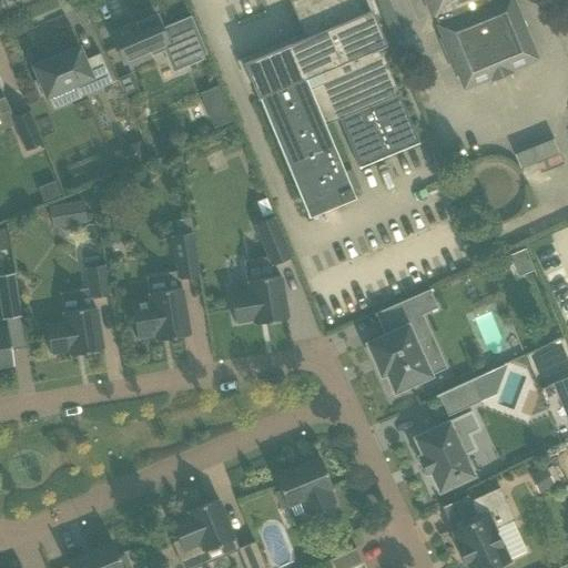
[(304,38),(243,63),(257,99),(303,206),(307,219),(328,210),(354,199),(324,125),(317,110),(332,104),(338,120),(358,169),(418,143),(398,94),(379,49),(385,47),(371,11),(364,13),(358,0),(288,0),(290,2),(304,38)]
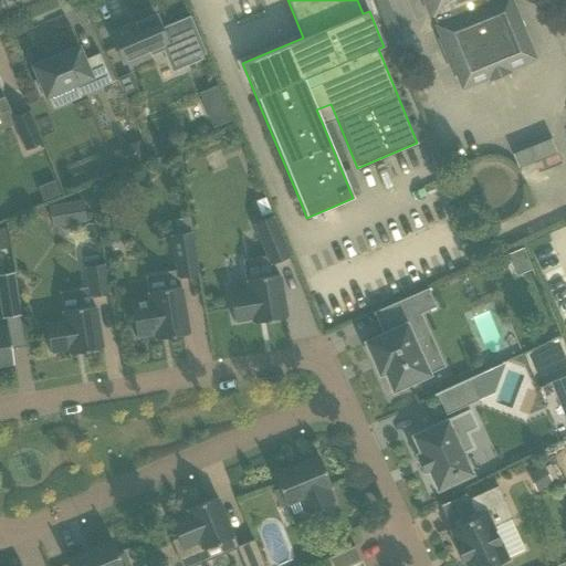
[(375,0),(383,19),(394,14),(387,0),(375,0)]
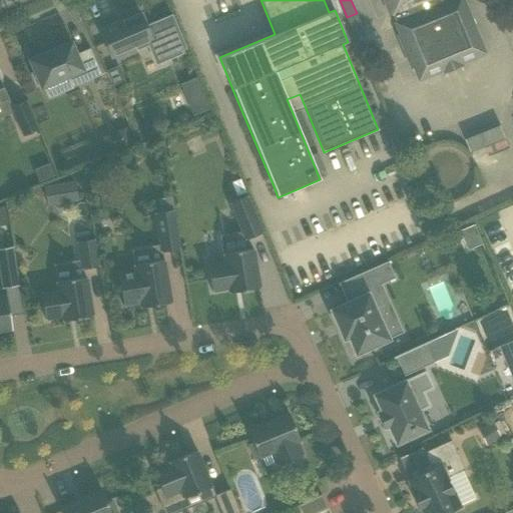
[(385,0),(392,16),(392,15),(396,23),(395,23),(414,70),(404,73),(417,82),(442,72),(442,74),(463,67),(462,64),(487,54),(464,0),(385,0)]
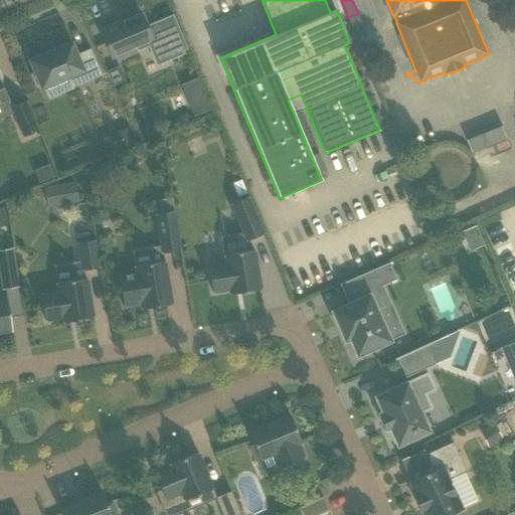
[(187,48),(173,14),(146,26),(141,13),(101,30),(113,57),(150,41),(158,61),(187,48)]
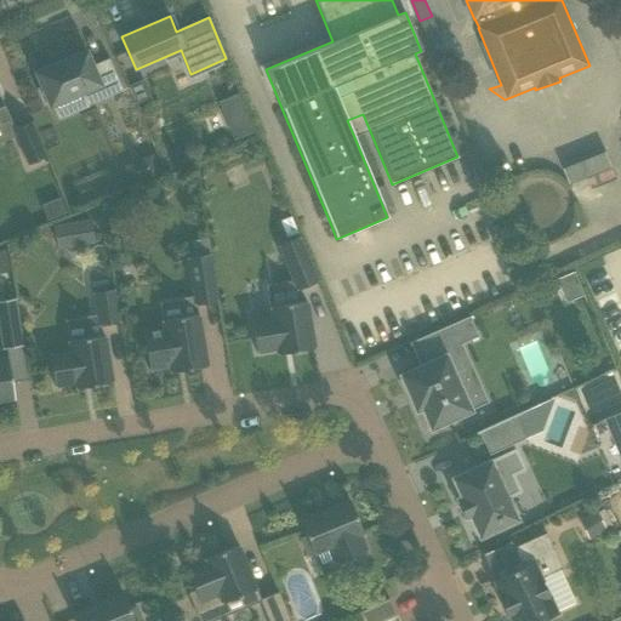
[(443,41),(437,29),(426,34),(431,46),(443,41)]
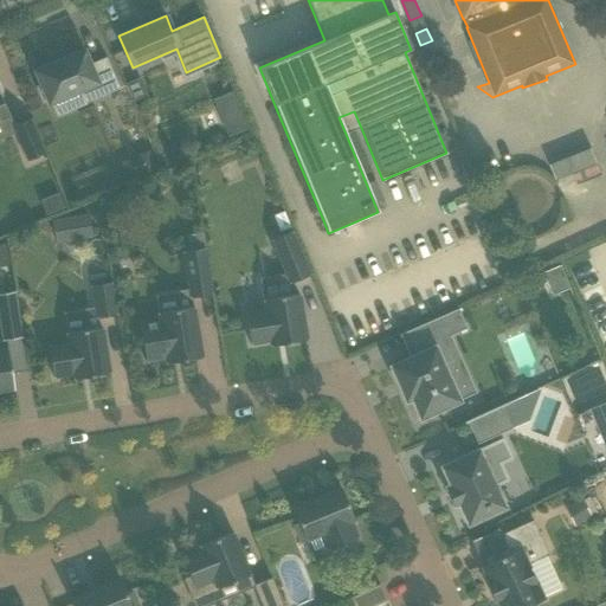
[(85,104),(120,89),(105,58),(89,65),(83,51),(34,71),(40,85),(37,88),(43,102),(47,101),(49,104),(79,91),(85,104)]
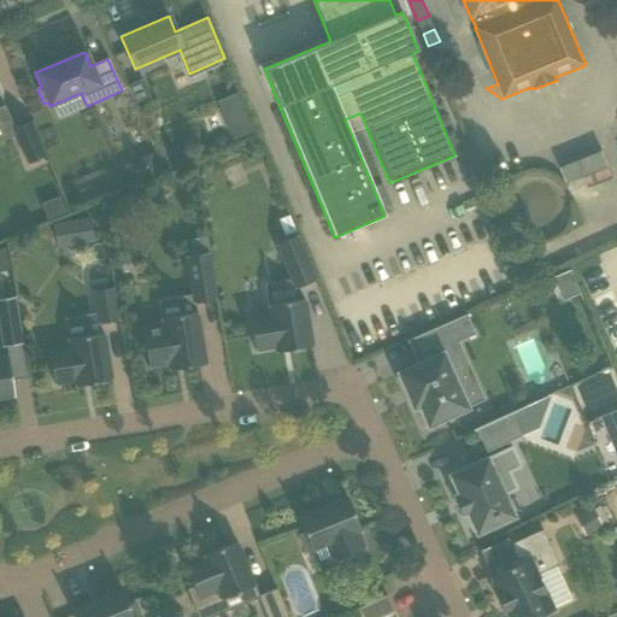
[(136,104),(151,98),(144,80),(129,86),(136,104)]
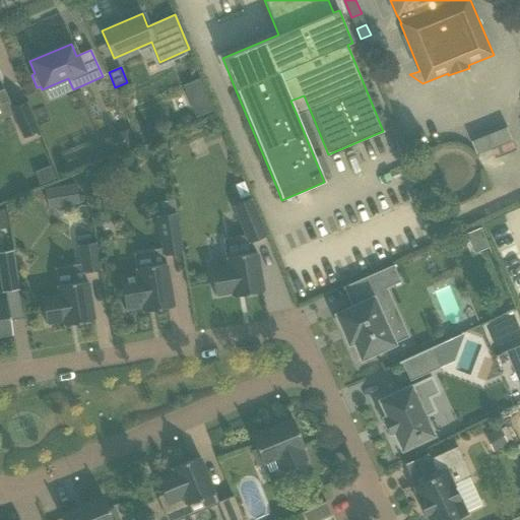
[(0,105),(9,102),(3,89),(0,90),(0,105)]
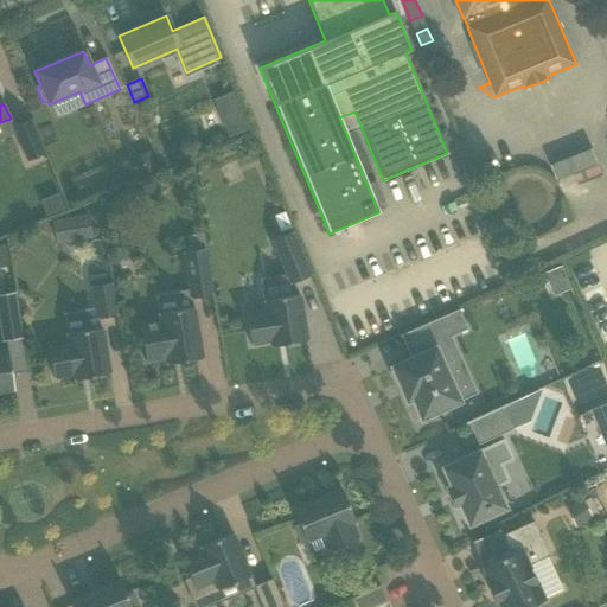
[(249,129),(242,113),(222,121),(228,138),(249,129)]
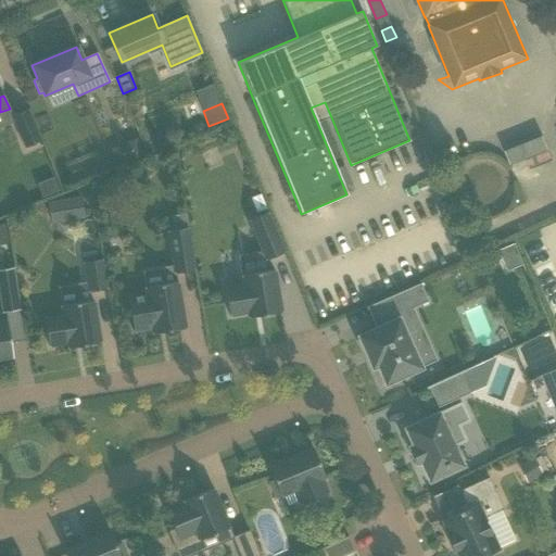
[(11,116),(14,123),(25,149),(41,141),(27,110),(12,116),(11,116)]
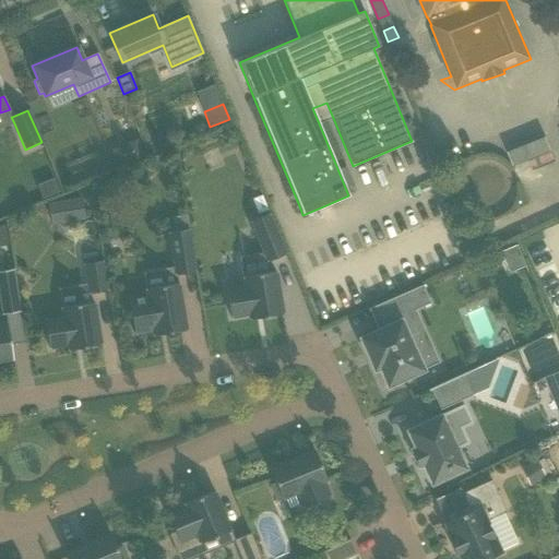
[(544,134),(506,150),(512,167),(551,152),(544,134)]
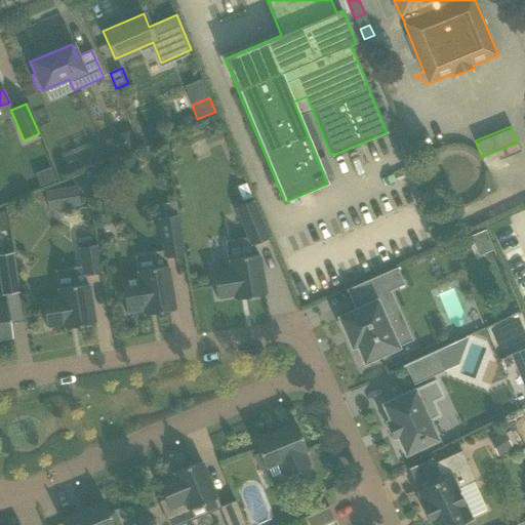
[(128,130),(116,136),(123,153),(135,148),(128,130)]
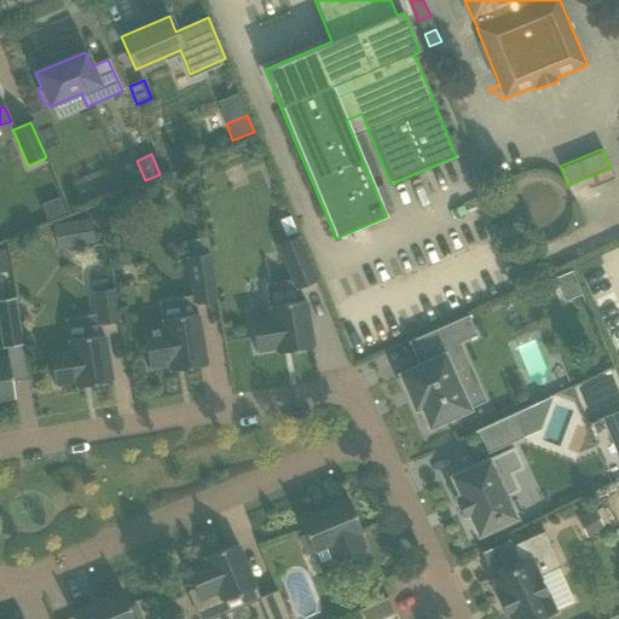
[(59,200),(42,207),(47,219),(65,213),(59,200)]
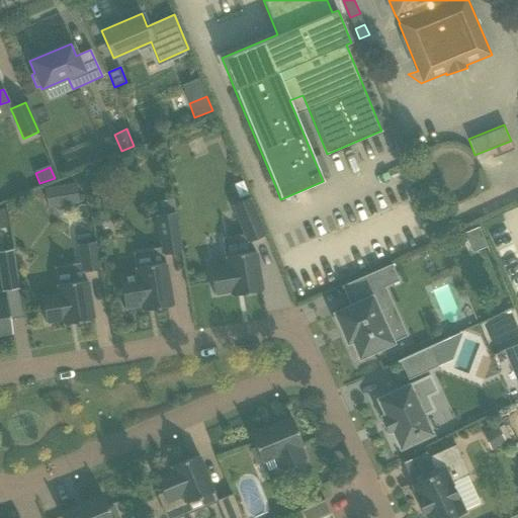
[(233,184),(239,199),(248,196),(242,180),(233,184)]
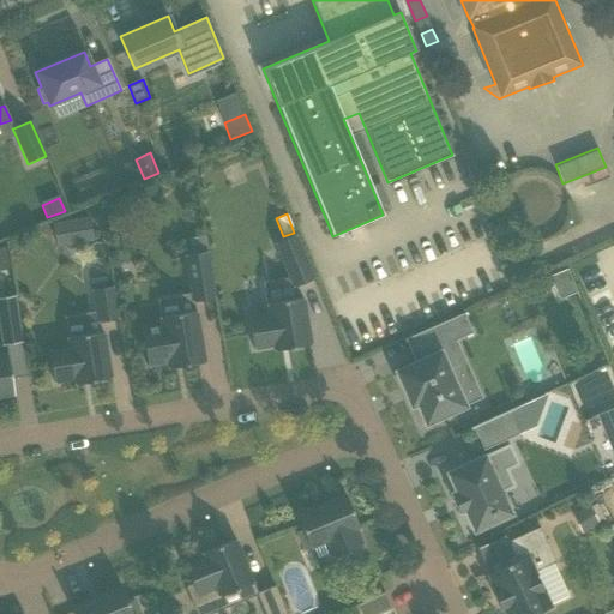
[(90,217),(76,220),(80,244),(94,242),(90,217)]
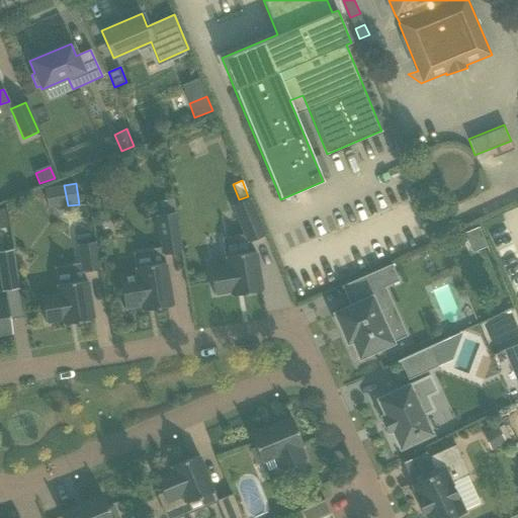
[(231,206),(246,244),(265,237),(250,198),(231,206)]
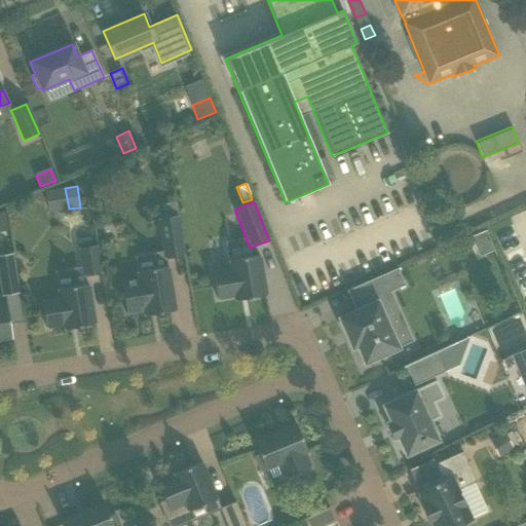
[(162,204),(164,218),(178,216),(176,202),(162,204)]
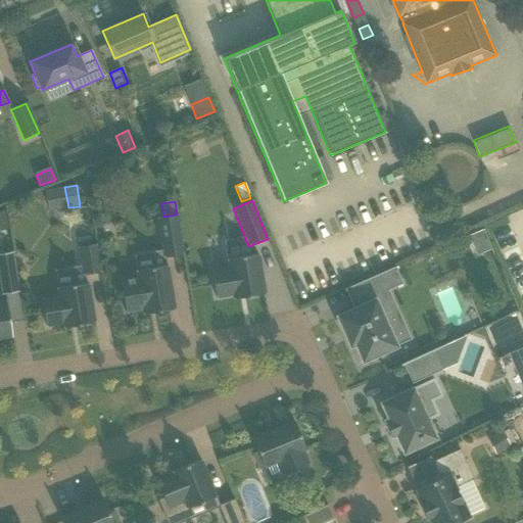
[(177,215),(163,217),(156,219),(162,250),(164,259),(165,258),(185,255),(177,215)]
